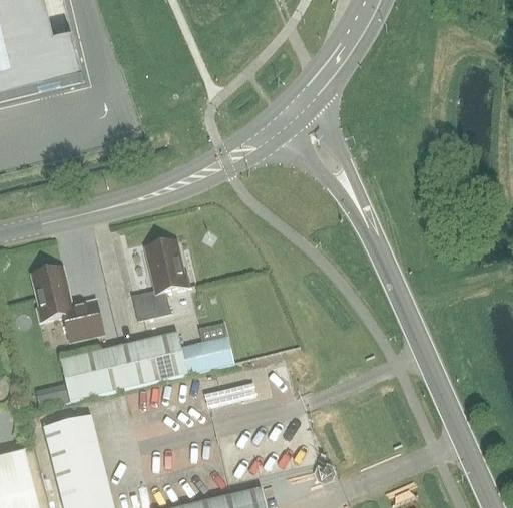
[(0,0),(0,98),(83,78),(74,38),(54,43),(43,0),(0,0)]
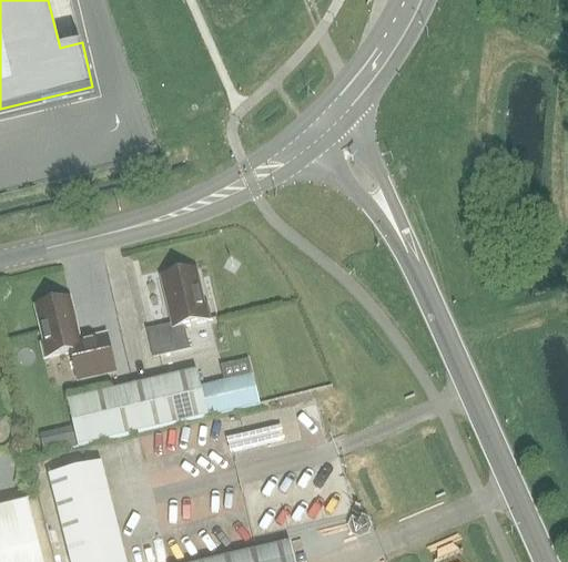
[(184,322),(212,315),(208,298),(204,299),(196,268),(162,276),(172,319),(146,326),(153,354),(190,346),(184,322)]
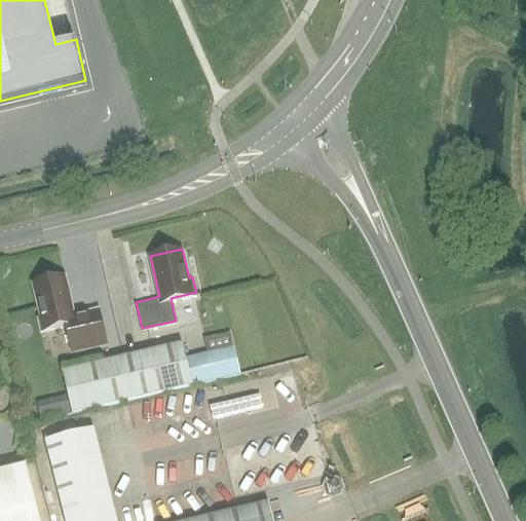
[(71,344),(106,337),(99,310),(75,315),(66,276),(34,284),(40,312),(37,313),(40,328),(66,323),(71,344)]
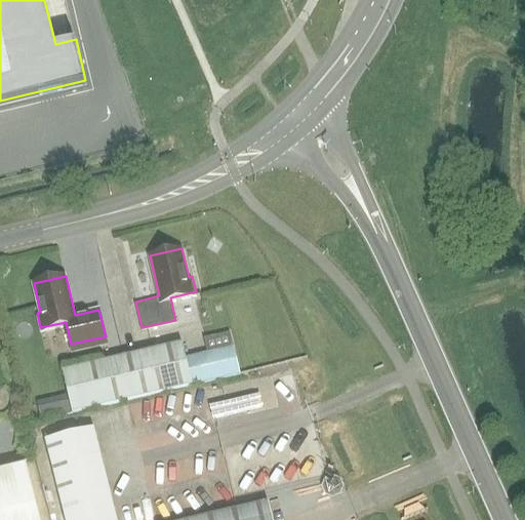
[(183,340),(63,367),(72,408),(240,369),(234,342),(186,354),(183,340)]
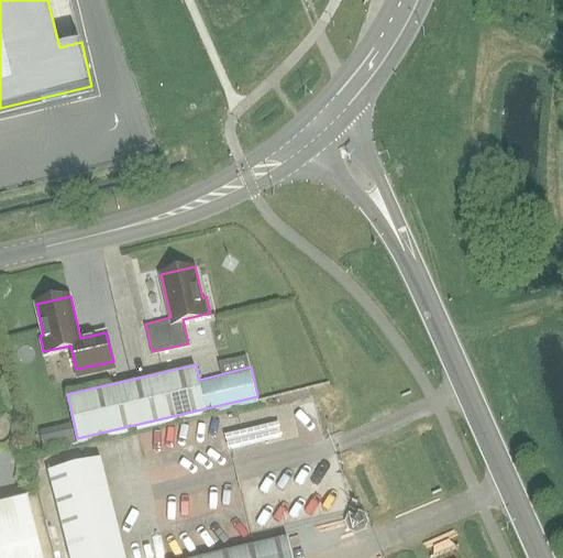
[(280,433),(277,418),(223,430),(227,445),(280,433)]
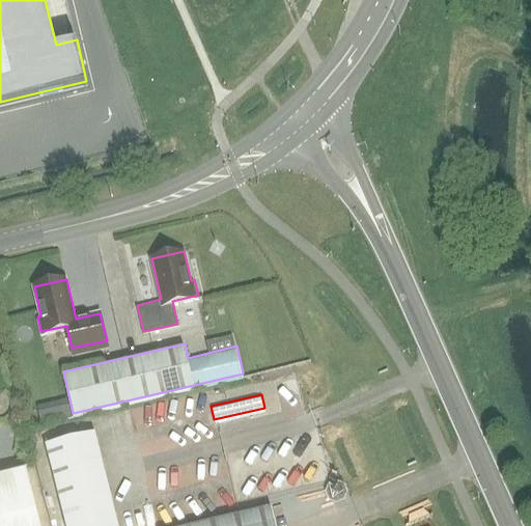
[(92,430),(45,442),(65,525),(116,525),(109,496),(92,430)]
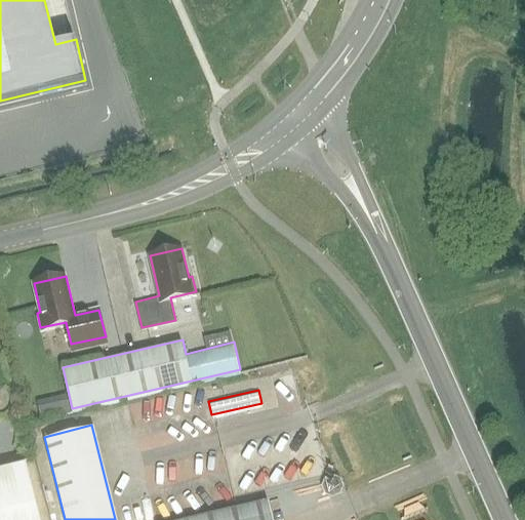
[(37,519),(23,458),(0,464),(0,519),(37,519)]
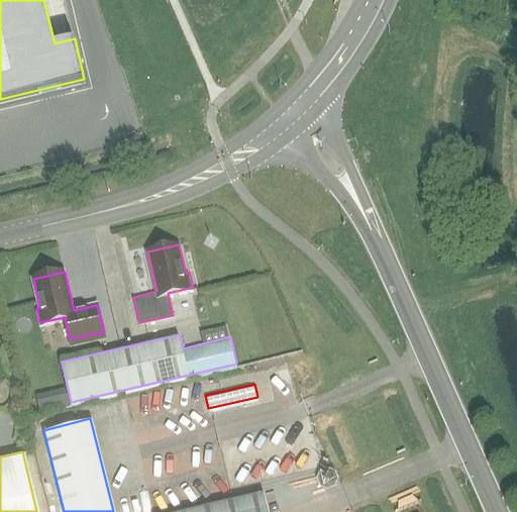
[(337,472),(330,470),(324,473),(322,480),(325,488),(333,490),(340,486),(341,478),(337,472)]
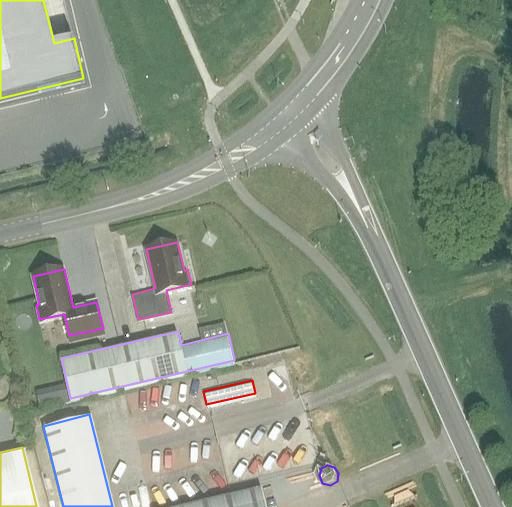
[(266,506),(262,486),(170,506),(266,506)]
